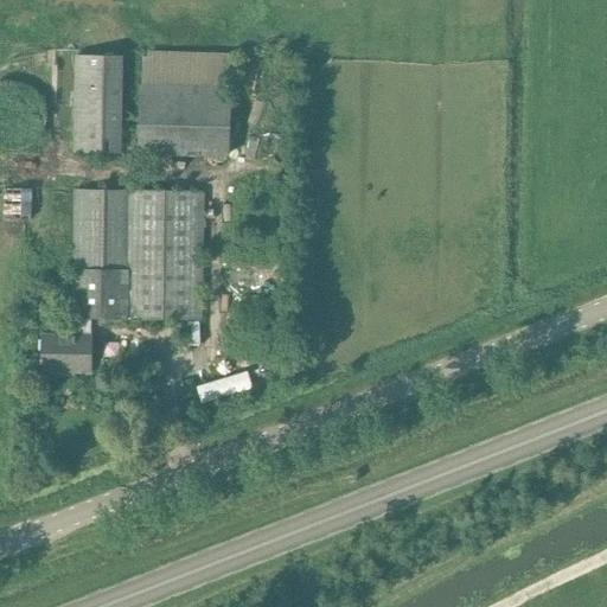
[(138,155),(229,157),(231,53),(147,52),(146,57),(141,57),(141,85),(139,85),(138,155)]
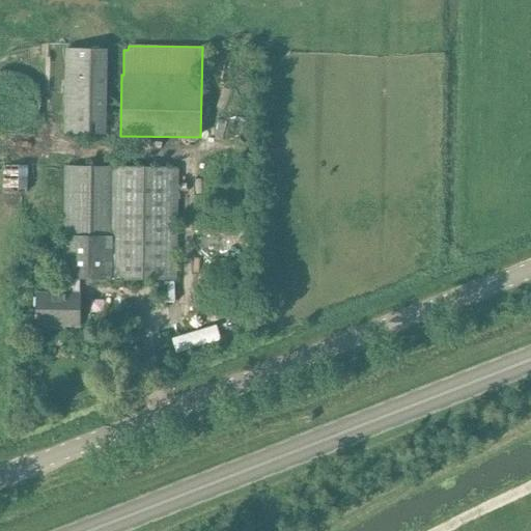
[(65,48),(64,134),(107,134),(108,49),(65,48)]
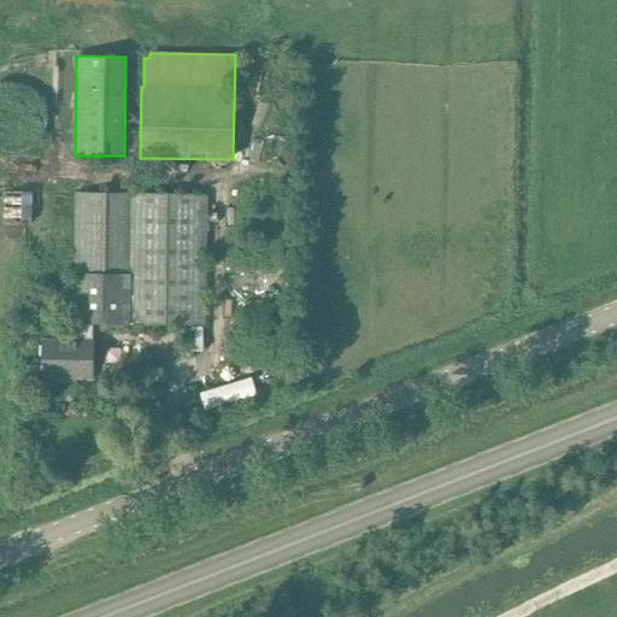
[(42,125),(43,116),(43,111),(41,104),(39,99),(35,92),(28,87),(23,83),(17,81),(10,80),(3,80),(0,80),(0,152),(5,153),(12,153),(18,152),(25,148),(31,144),(35,140),(40,133),(42,125)]
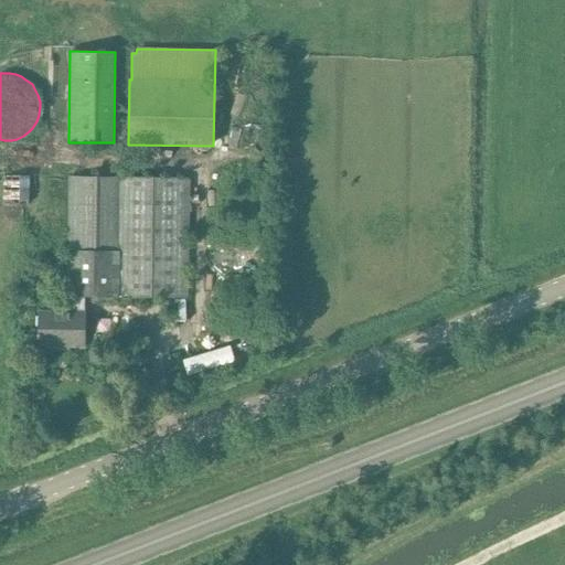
[(2,176),(2,205),(30,205),(30,177),(2,176)]
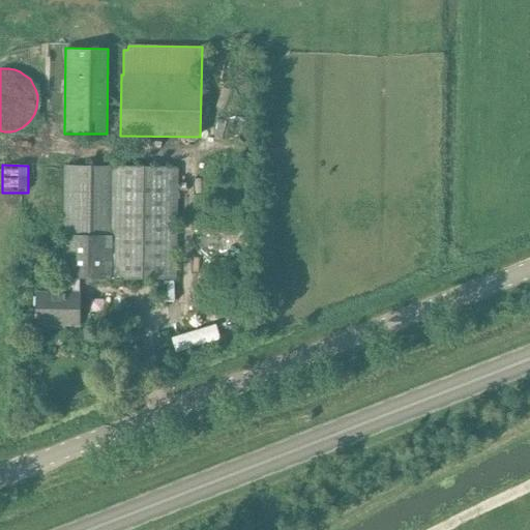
[(37,325),(80,325),(80,294),(79,294),(80,278),(177,281),(178,167),(64,166),(63,235),(62,278),(62,293),(37,293),(37,325)]
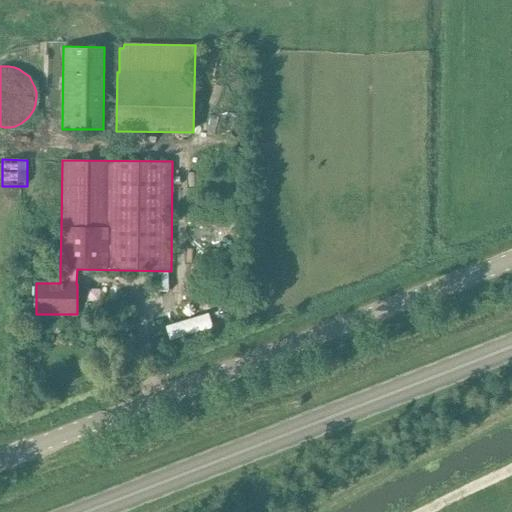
[(172,340),(216,327),(212,312),(167,325),(172,340)]
